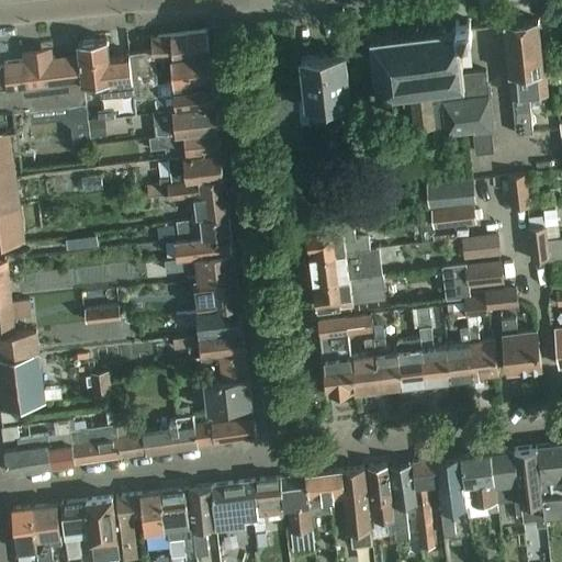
[(532,132),(528,93),(547,92),(546,80),(543,80),(537,20),(504,23),(510,83),(512,94),(516,134),(532,132)]
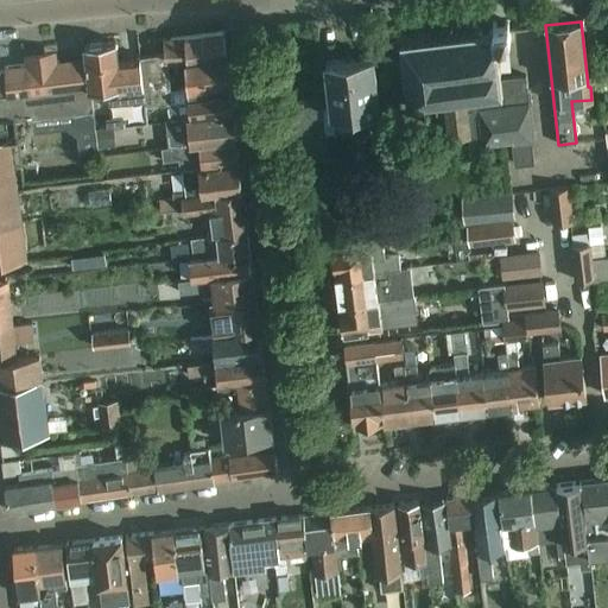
[(500,24),(492,24),(492,33),(493,44),(496,43),(511,42),(510,29),(508,23),(500,24)]
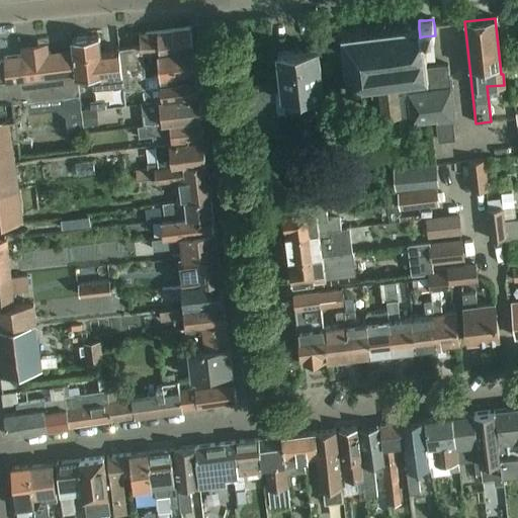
[(339,38),(339,41),(342,40),(344,54),(341,54),(341,56),(344,56),(346,69),(343,69),(343,71),(346,71),(348,86),(345,87),(345,89),(348,89),(348,90),(349,90),(349,93),(351,93),(350,90),(364,89),(365,92),(368,91),(368,88),(371,88),(372,98),(376,98),(376,104),(381,103),(383,126),(435,121),(437,141),(454,140),(452,119),(453,119),(450,90),(452,89),(451,78),(449,78),(447,66),(426,68),(423,36),(420,37),(419,28),(413,28),(407,29),(407,26),(404,26),(404,29),(391,31),(390,27),(386,28),(387,31),(376,32),(376,29),(373,29),(373,33),(362,34),(362,30),(358,31),(359,34),(345,36),(345,32),(342,32),(343,36),(342,36),(342,38),(339,38)]
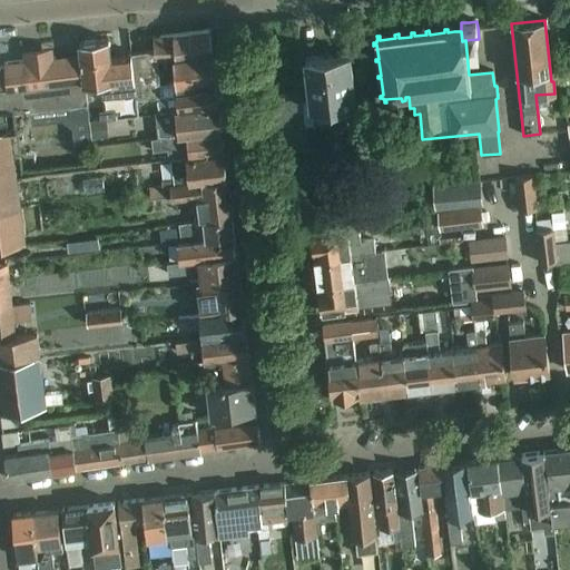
[(173,59),(213,53),(209,31),(153,38),(155,51),(155,62),(173,60),(173,59)]
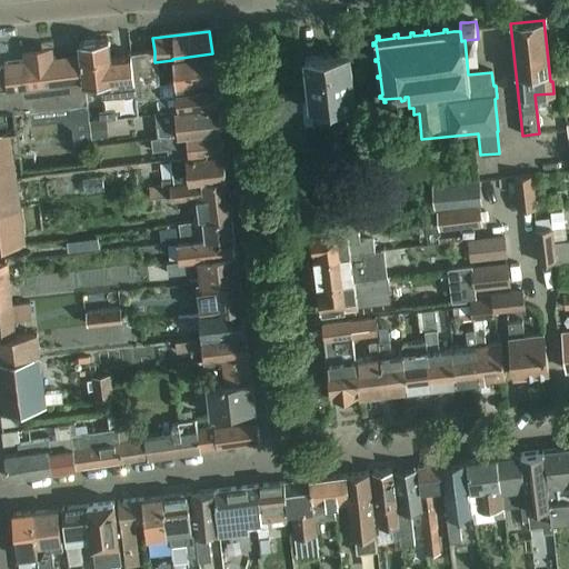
[(113,87),(107,39),(79,42),(85,86),(100,85),(102,110),(115,108),(116,118),(137,116),(136,99),(133,85),(113,87)]
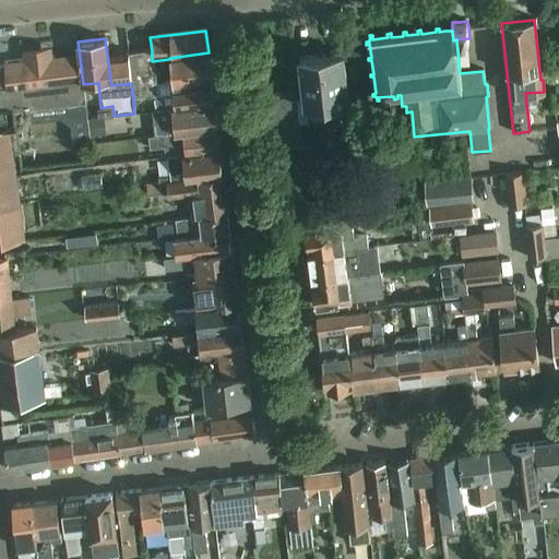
[(28,60),(3,63),(7,87),(0,87),(0,107),(4,107),(12,106),(12,110),(30,109),(32,120),(61,117),(71,123),(73,139),(88,137),(84,103),(85,103),(83,84),(79,55),(47,58),(47,55),(39,50),(34,51),(27,57),(28,60)]
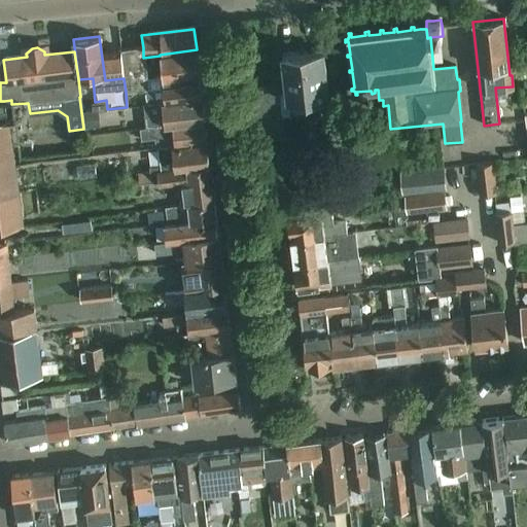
[(146,78),(143,58),(143,47),(120,50),(124,78),(126,92),(145,90),(164,88),(163,83),(162,77),(146,78)]
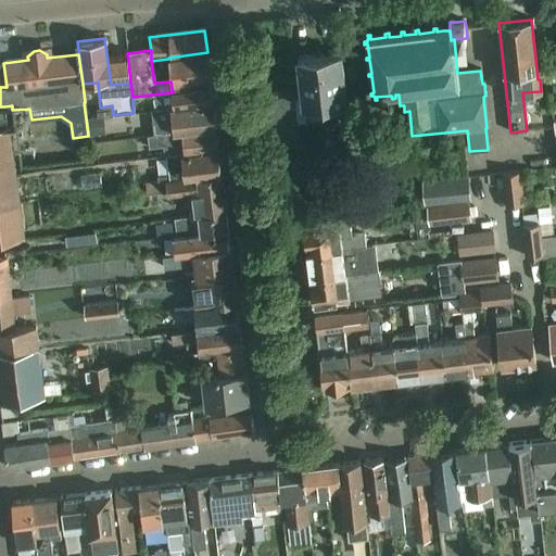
[(186,80),(210,78),(207,52),(168,58),(168,59),(169,65),(171,81),(172,88),(187,87),(186,80)]
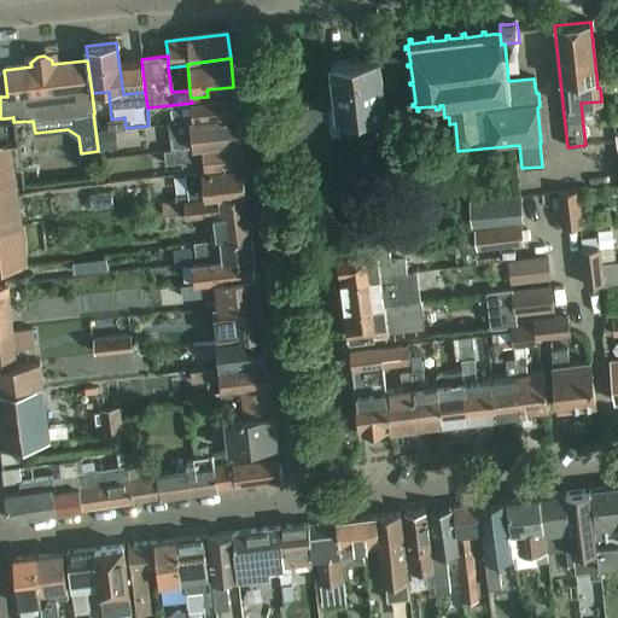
[(379,58),(331,64),(336,109),(327,110),(330,138),(365,133),(363,128),(386,126),(384,110),(385,110),(379,58)]
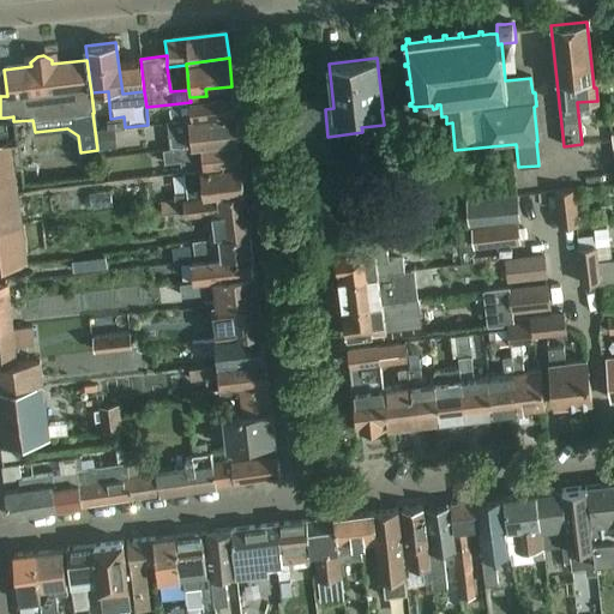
[(214,116),(235,114),(232,86),(205,89),(206,96),(190,97),(191,102),(169,104),(172,121),(214,116)]
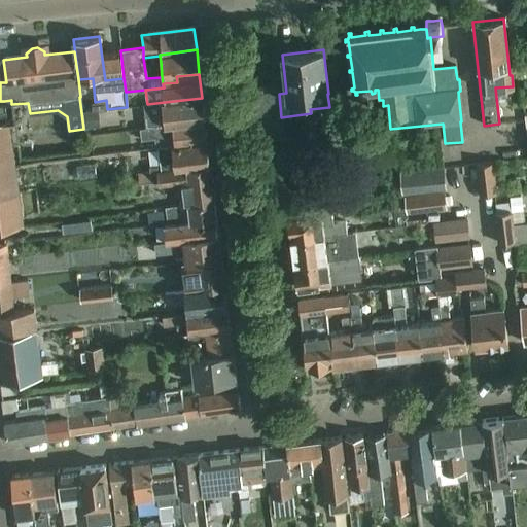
[(277,85),(244,90),(249,143),(284,139),(278,93),(277,85)]
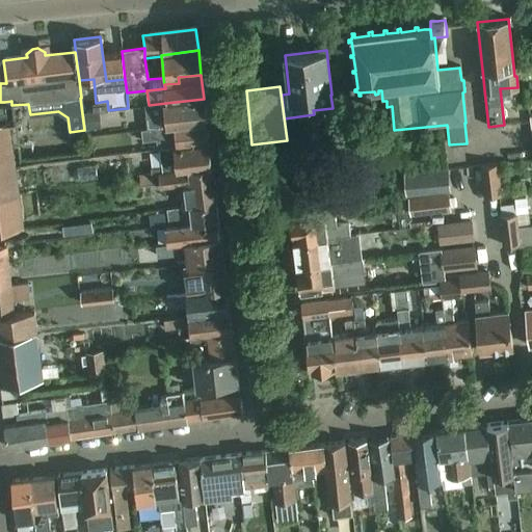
[(148,130),(207,123),(204,99),(185,101),(149,105),(144,106),(147,117),(148,130)]
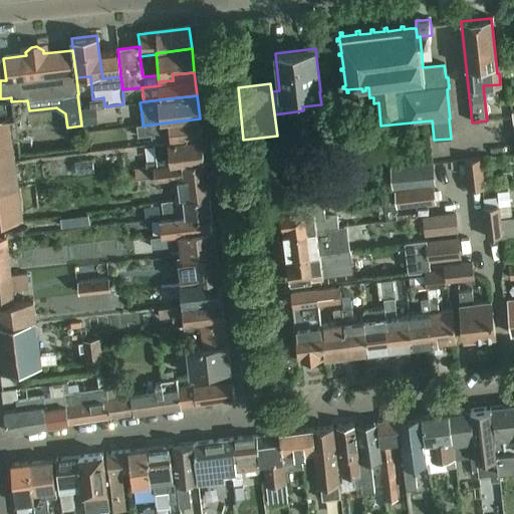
[(103,99),(89,101),(90,108),(94,107),(104,106),(103,99)]
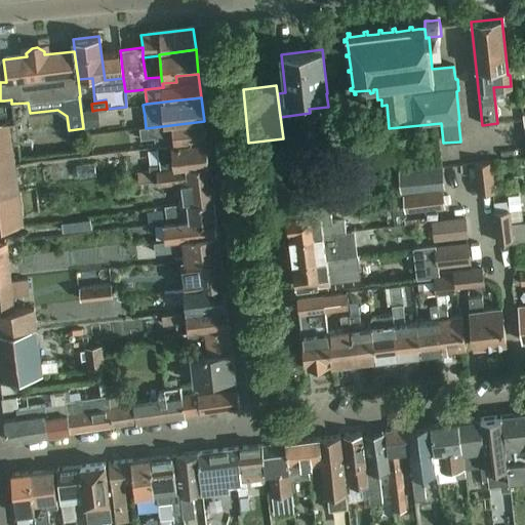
[(83,129),(98,127),(96,110),(92,111),(81,112),(83,129)]
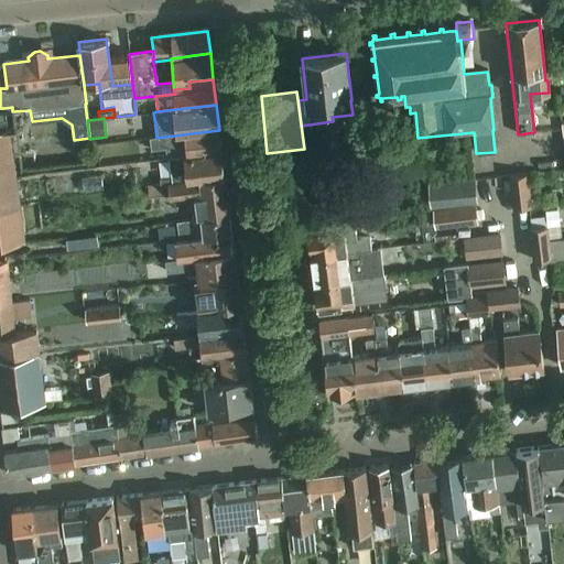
[(0,130),(0,160),(13,159),(10,130),(0,130)]
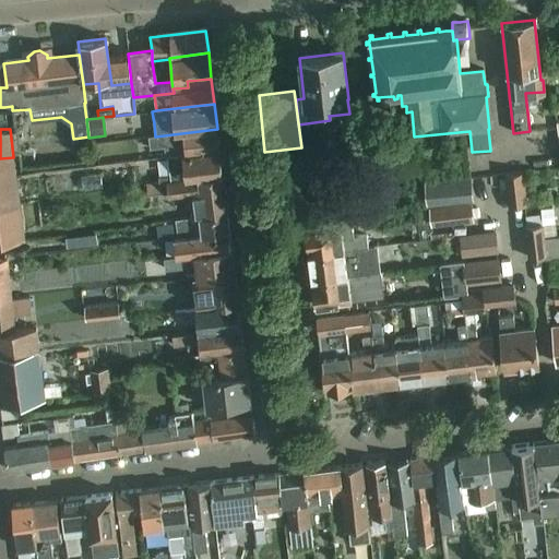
[(167,156),(219,150),(217,129),(155,137),(149,138),(150,147),(164,146),(166,156),(167,156)]
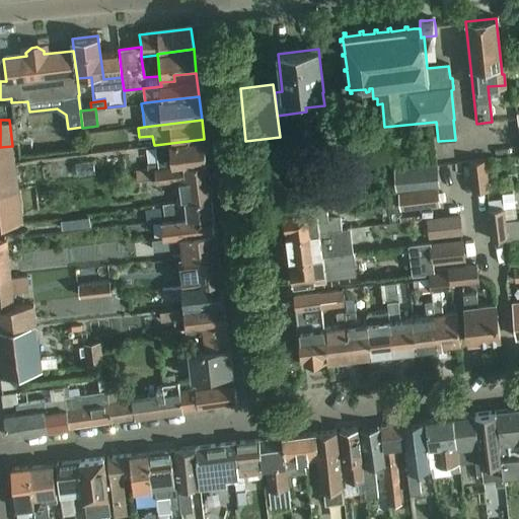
[(147,170),(207,162),(204,139),(155,145),(157,163),(146,164),(147,170)]
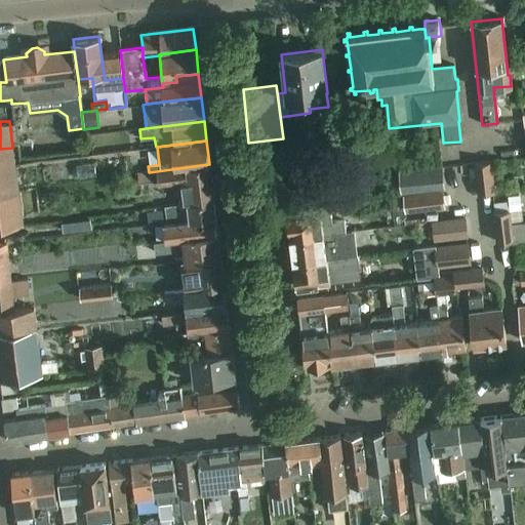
[(0,166),(15,165),(12,148),(0,149),(0,166)]
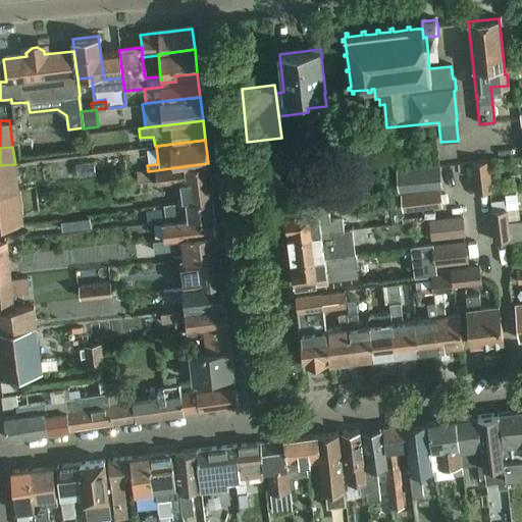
[(472,162),(475,193),(491,191),(487,160),(472,162)]
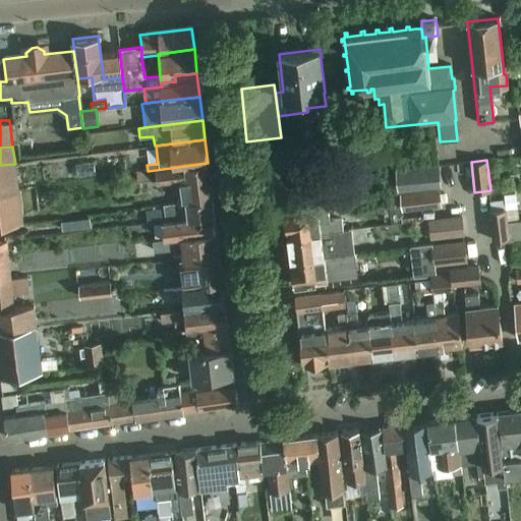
[(76,177),(95,175),(93,162),(75,165),(76,177)]
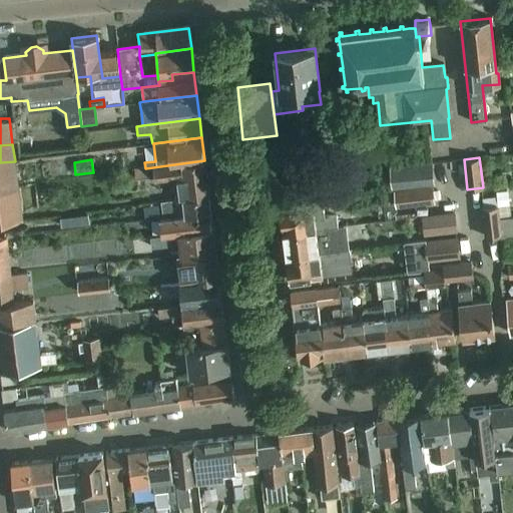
[(173,200),(208,195),(204,160),(145,168),(133,169),(134,179),(153,177),(154,180),(172,178),(175,199),(173,199),(173,200)]
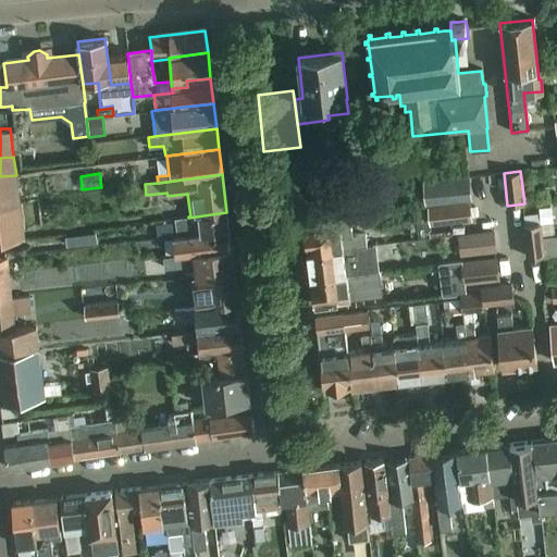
[(0,176),(0,205),(20,202),(16,175),(0,176)]
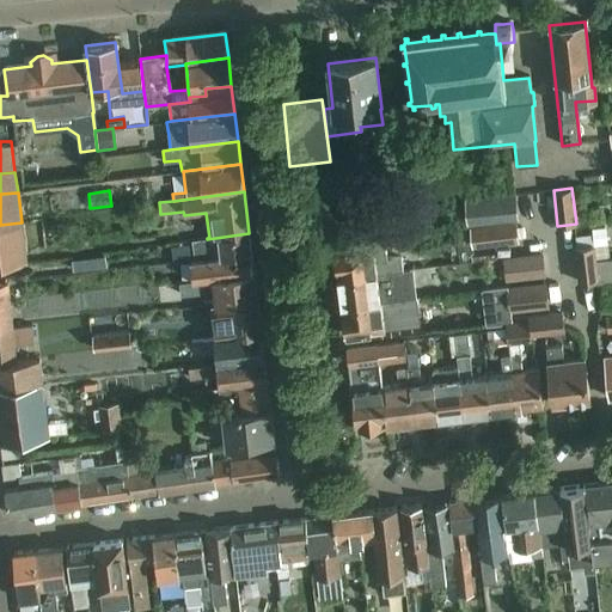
[(514,194),(465,199),(469,225),(516,220),(514,194)]
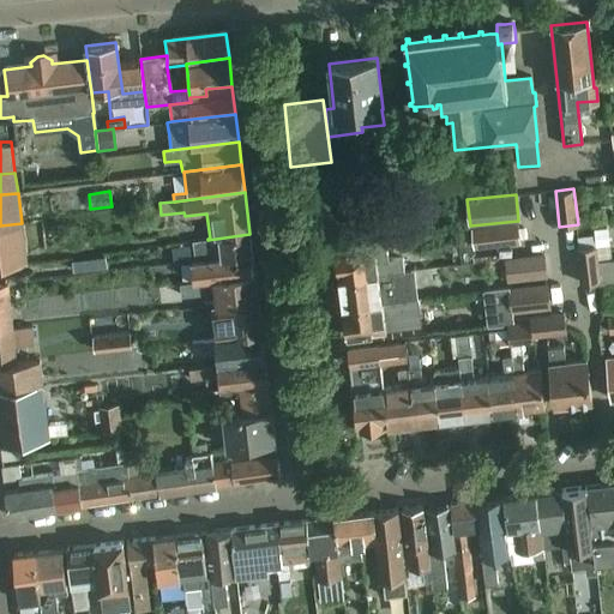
[(0,226),(0,265),(2,265),(28,262),(22,223),(0,226)]
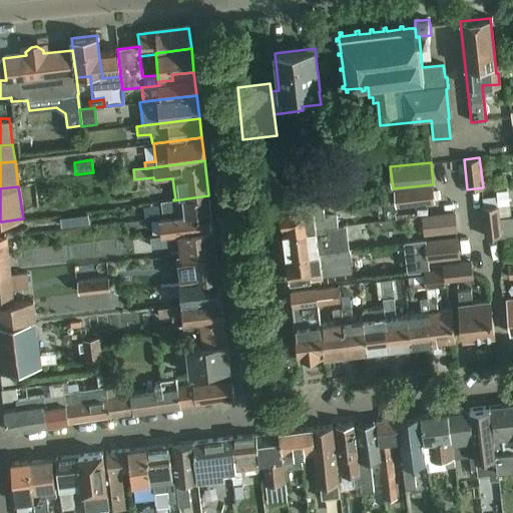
[(433,202),(432,186),(395,191),(397,207),(433,202)]
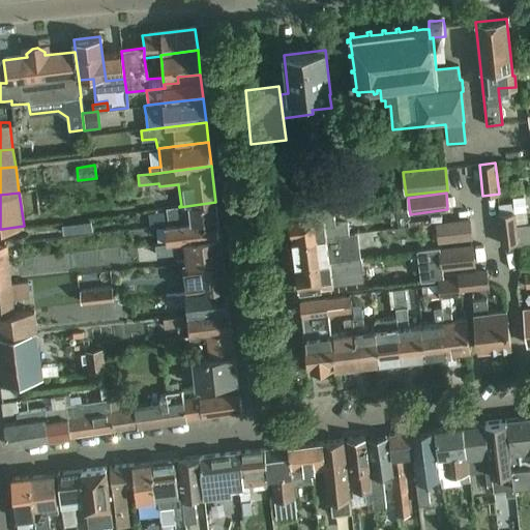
[(526,212),(524,197),(512,199),(513,214),(526,212)]
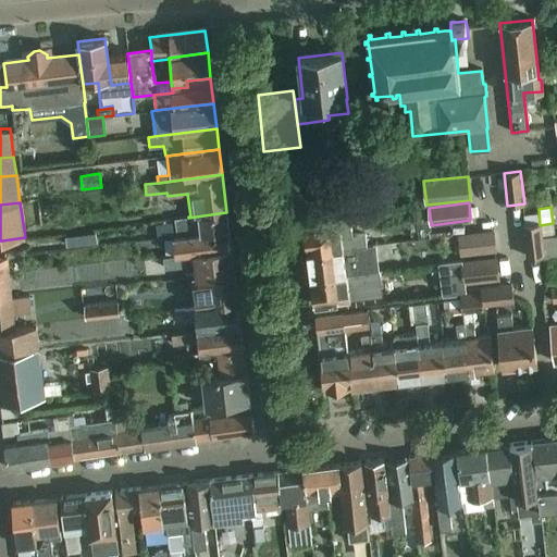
[(173,237),(229,231),(226,212),(188,218),(189,227),(176,230),(177,236),(173,237)]
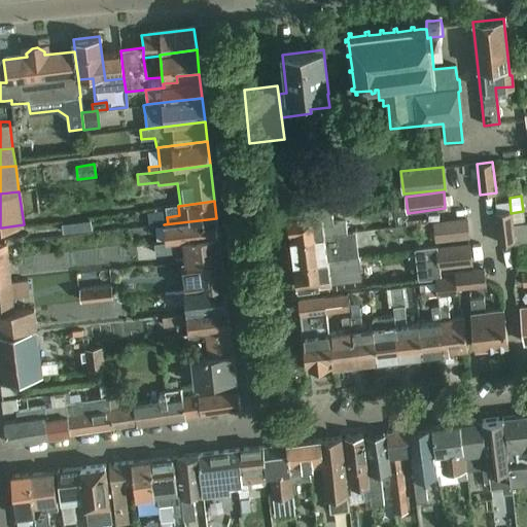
[(350,213),(373,211),(372,202),(349,204),(350,213)]
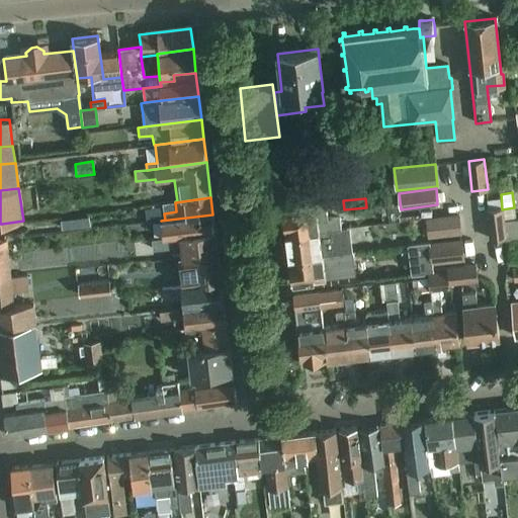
[(339,221),(328,222),(326,206),(283,211),(286,236),(319,232),(340,230),(339,221)]
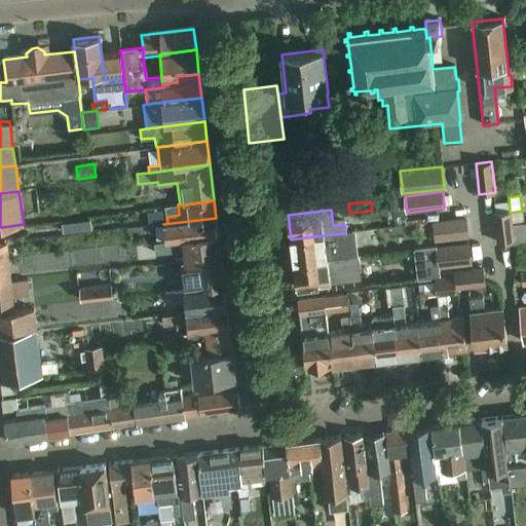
[(494,213),(497,243),(525,239),(525,222),(512,224),(510,211),(494,213)]
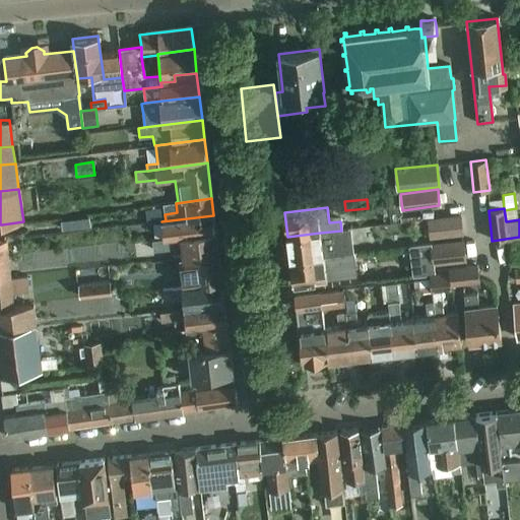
[(173,238),(215,232),(213,215),(161,221),(164,239),(173,238)]
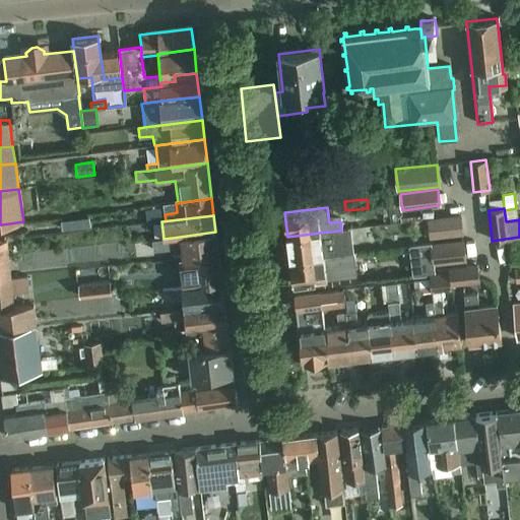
[(462,235),(460,215),(429,219),(431,239),(462,235)]
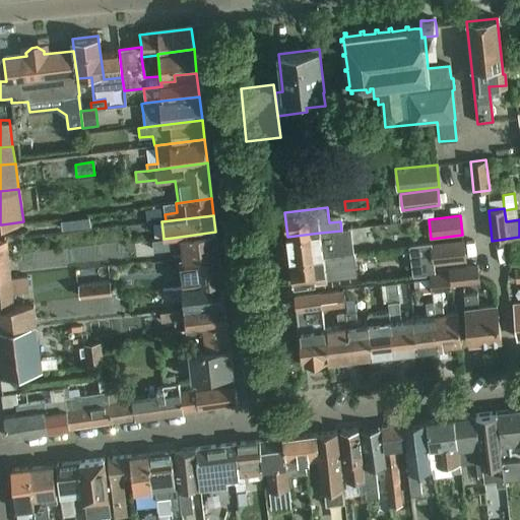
[(185,259),(218,255),(215,232),(173,238),(164,239),(152,240),(153,251),(183,248),(185,259)]
